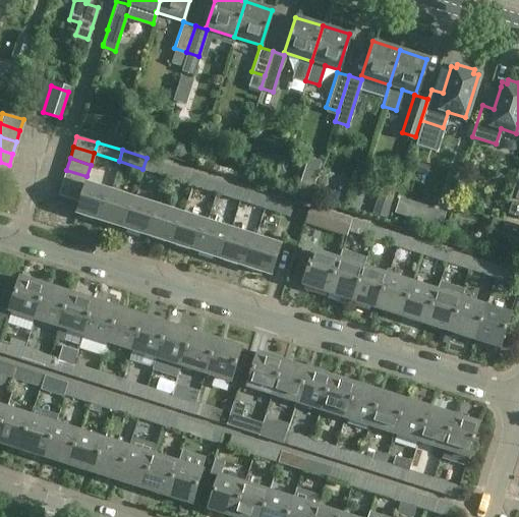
[(147,158),(142,169),(166,176),(170,165),(147,158)]
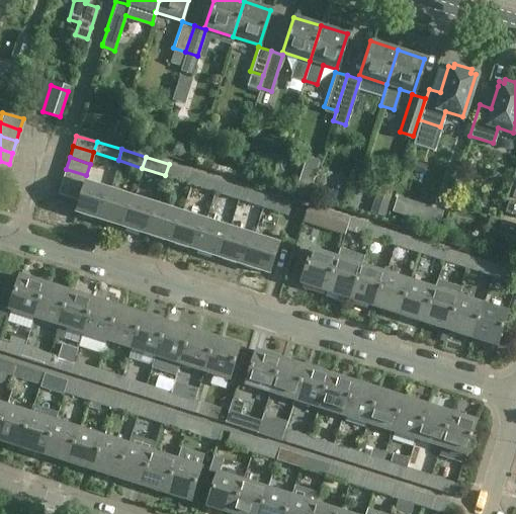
[(0,174),(5,176),(9,164),(0,161),(0,174)]
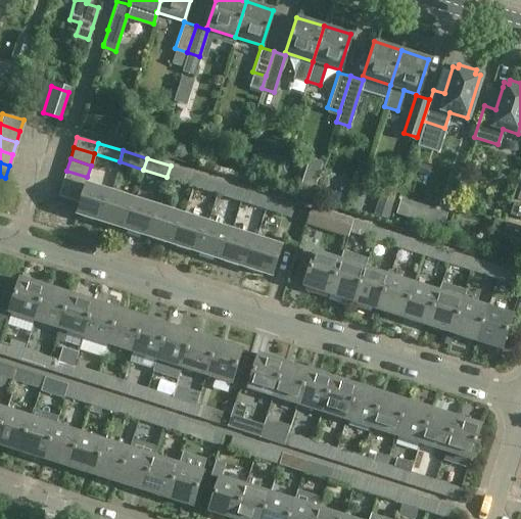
[(171,166),(167,177),(191,185),(195,173),(171,166)]
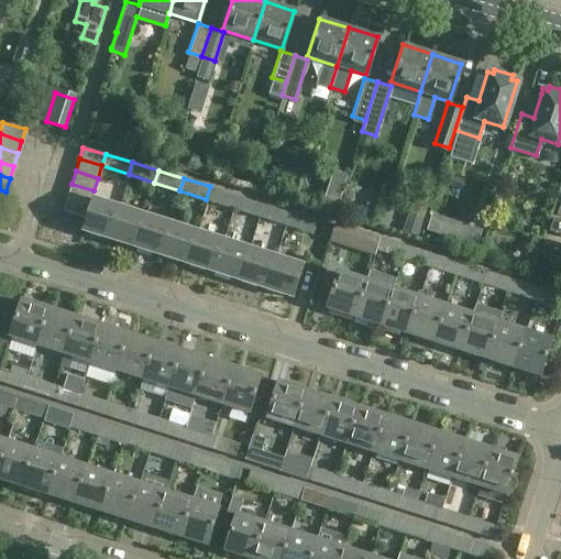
[(94,190),(72,184),(68,196),(90,203),(92,197),(94,190)]
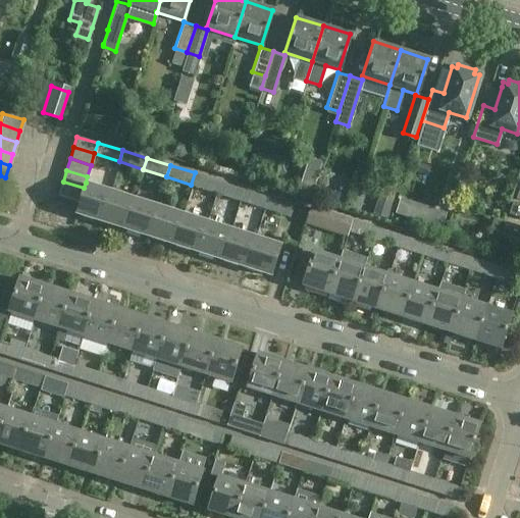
[(218,180),(195,172),(191,185),(215,192),(218,180)]
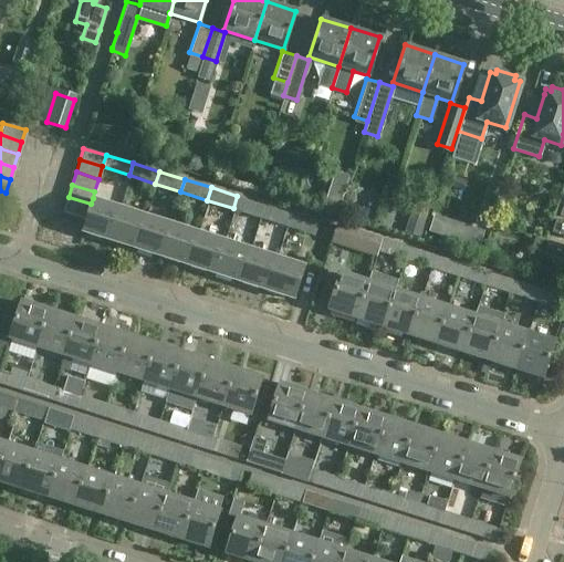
[(237,196),(233,208),(260,217),(263,204),(237,196)]
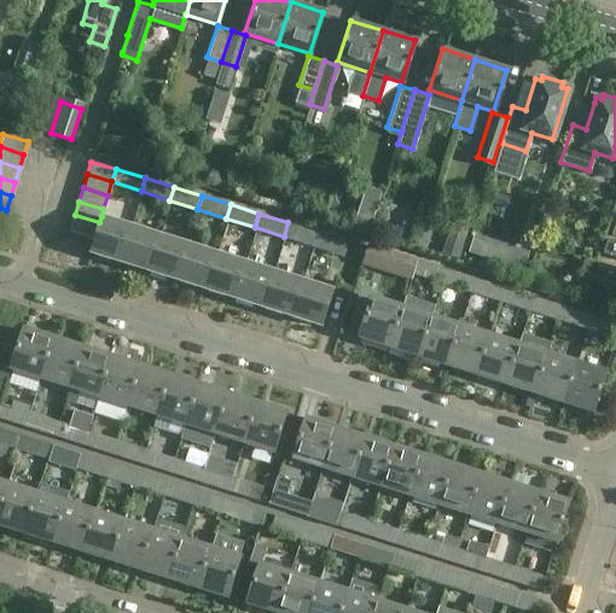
[(470,219),(453,214),(441,250),(459,255),(470,219)]
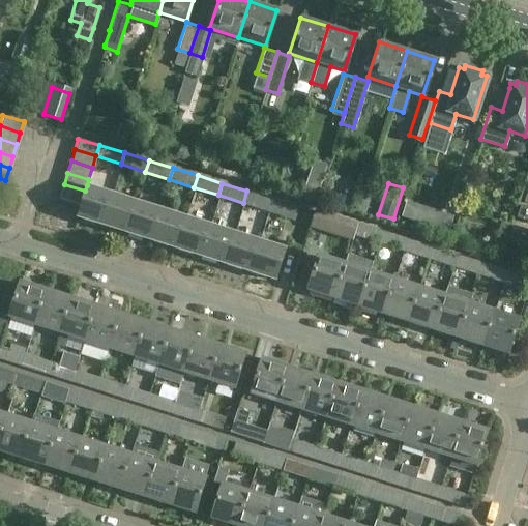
[(81,202),(81,203),(85,191),(64,184),(60,197),(81,202)]
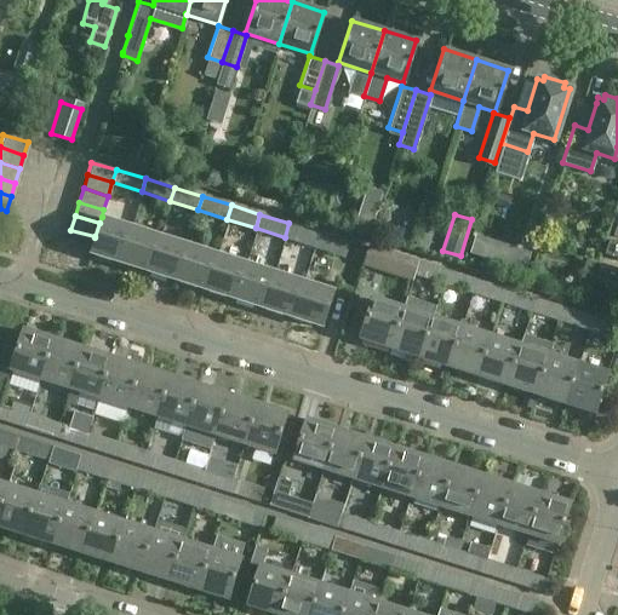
[(90,253),(119,262),(130,226),(102,217),(99,223),(95,237),(90,253)]
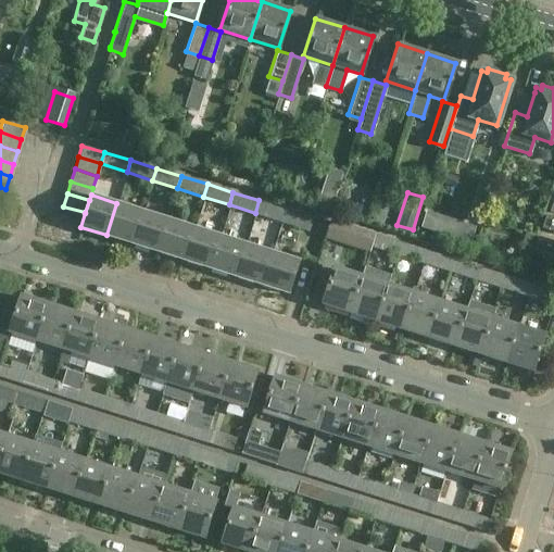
[(259,200),(255,213),(281,221),(286,209),(259,200)]
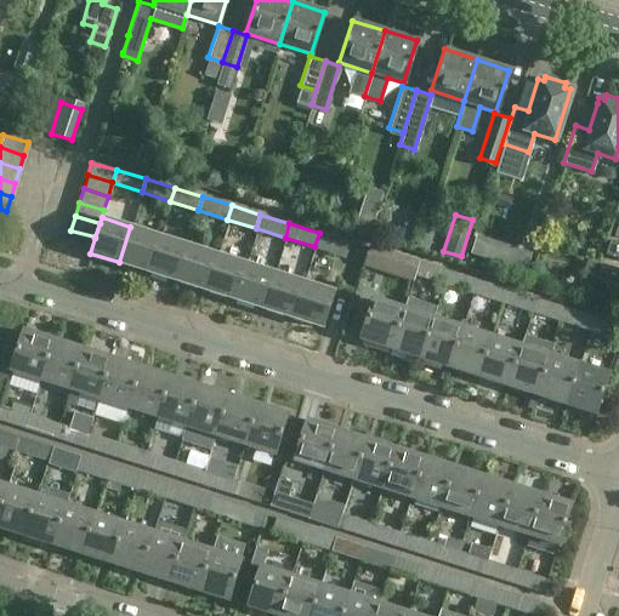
[(119,262),(148,272),(159,235),(130,227),(119,262)]
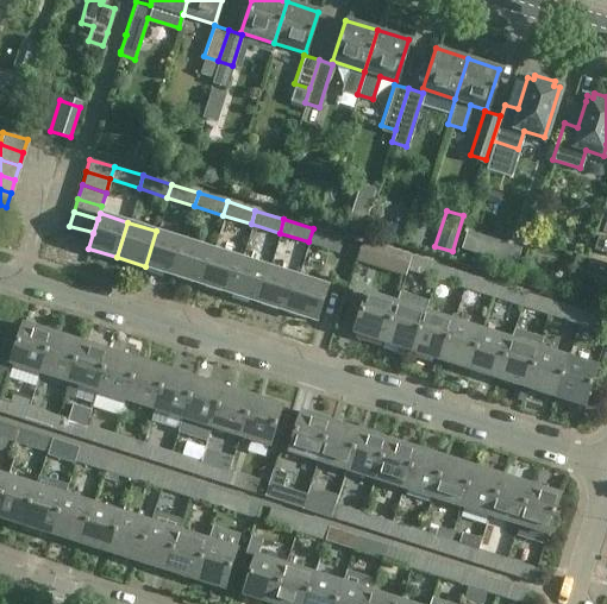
[(342,237),(313,228),(308,241),(337,251),(342,237)]
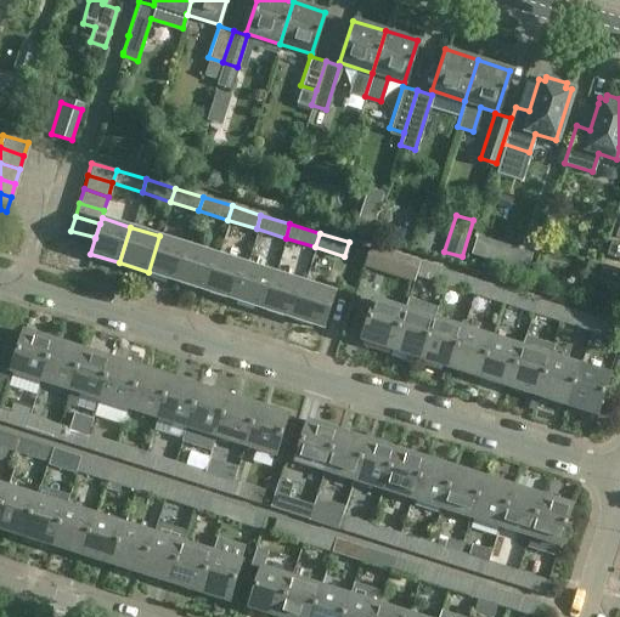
[(483,255),(489,238),(475,233),(469,252),(483,255)]
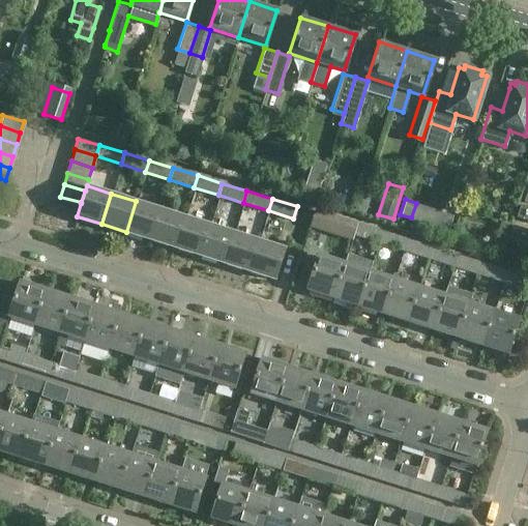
[(126,232),(150,239),(159,209),(136,201),(126,232)]
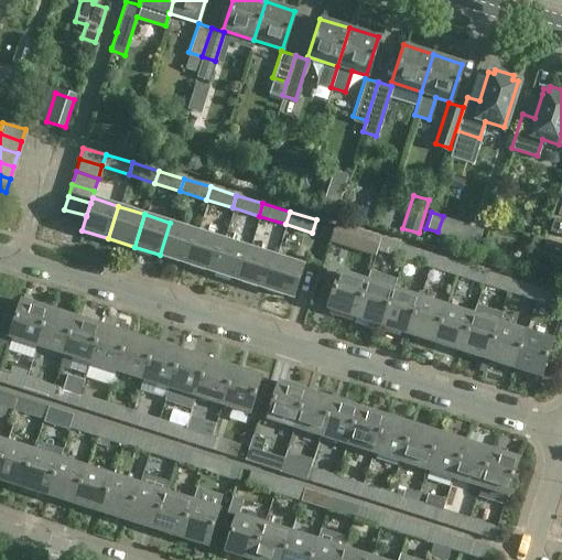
[(561,219),(553,217),(549,230),(561,234),(561,219)]
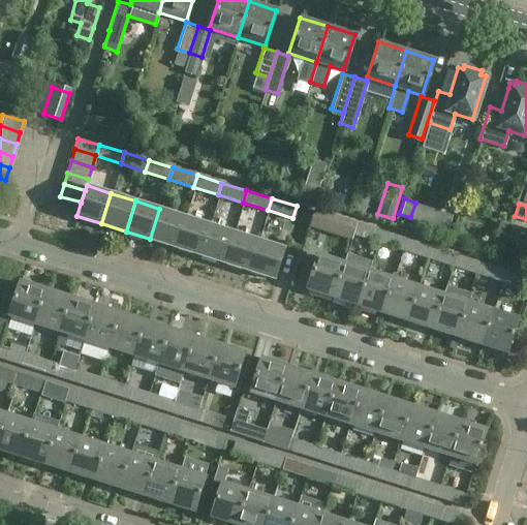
[(327,222),(330,213),(330,212),(312,207),(309,217),(327,222)]
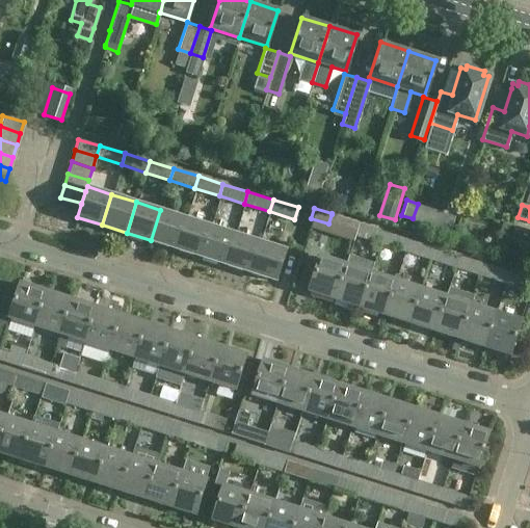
[(151,240),(176,247),(185,217),(160,210),(151,240)]
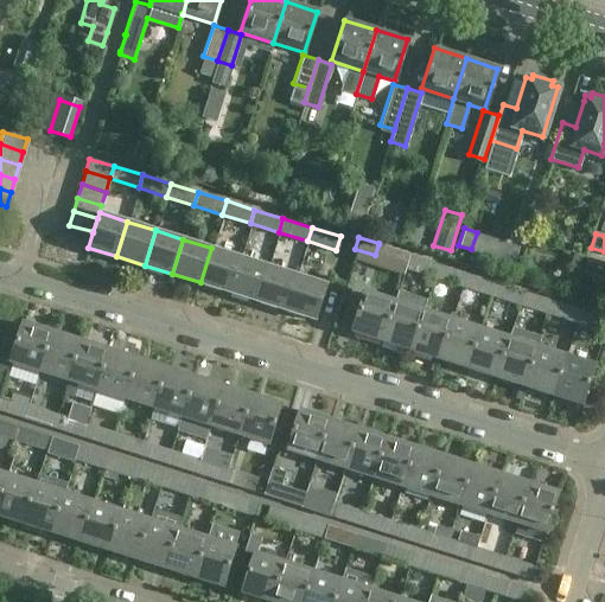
[(502,239),(497,257),(514,262),(518,245),(502,239)]
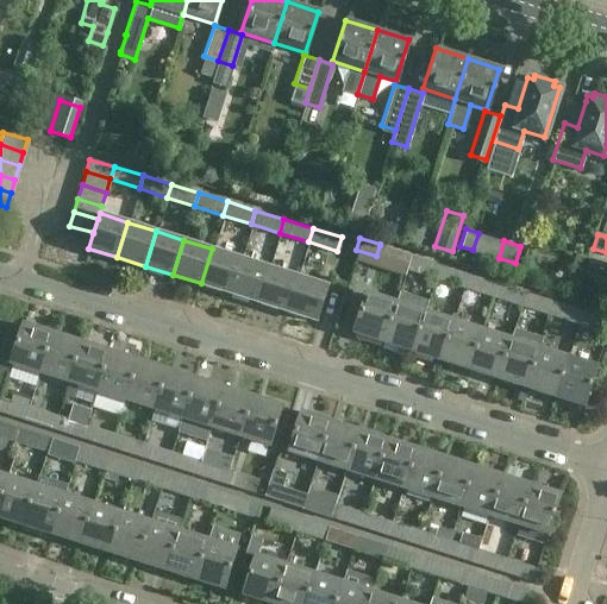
[(380,245),(376,256),(375,259),(405,269),(410,255),(380,245)]
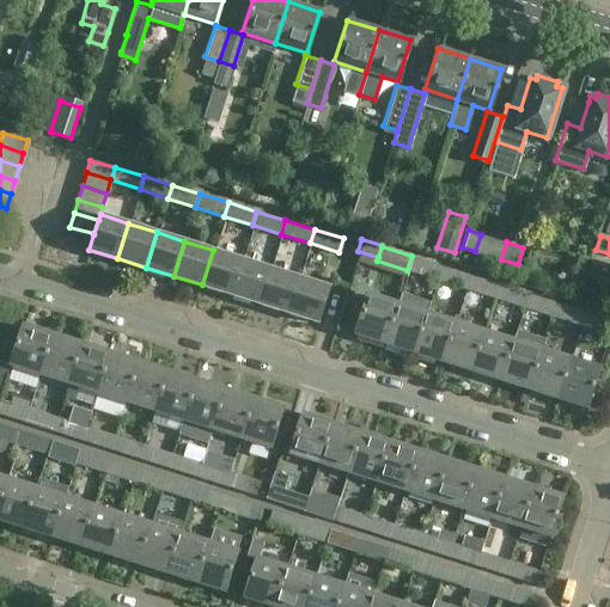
[(242,259),(213,250),(202,284),(230,294),(241,259),(242,259)]
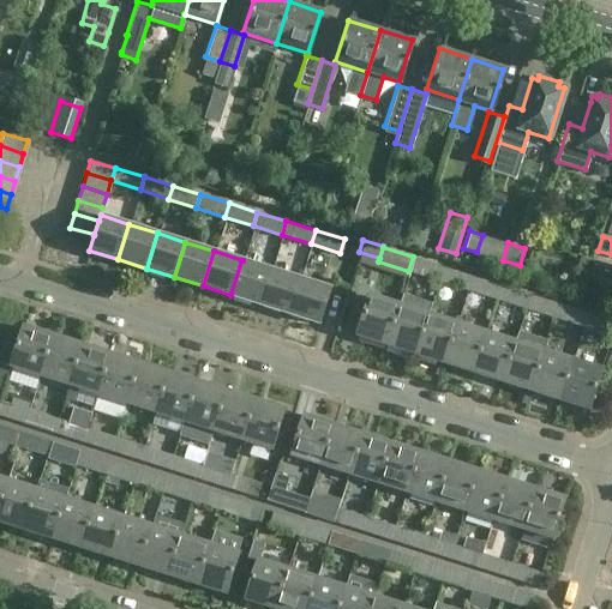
[(583,269),(588,257),(576,253),(573,265),(583,269)]
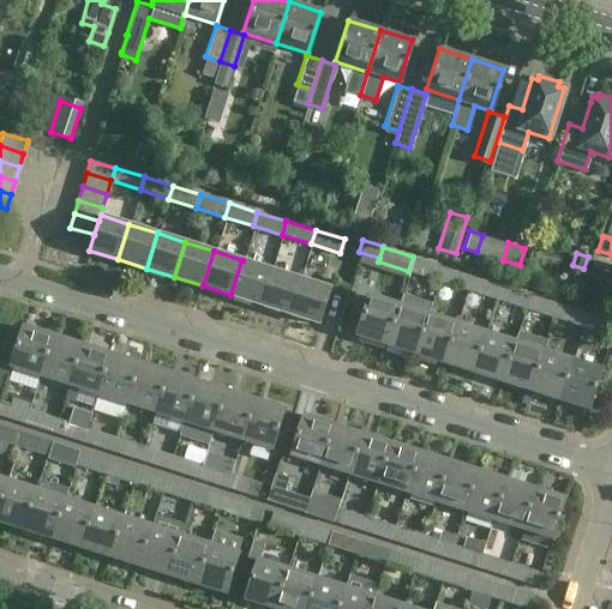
[(413,257),(408,271),(437,279),(442,266),(413,257)]
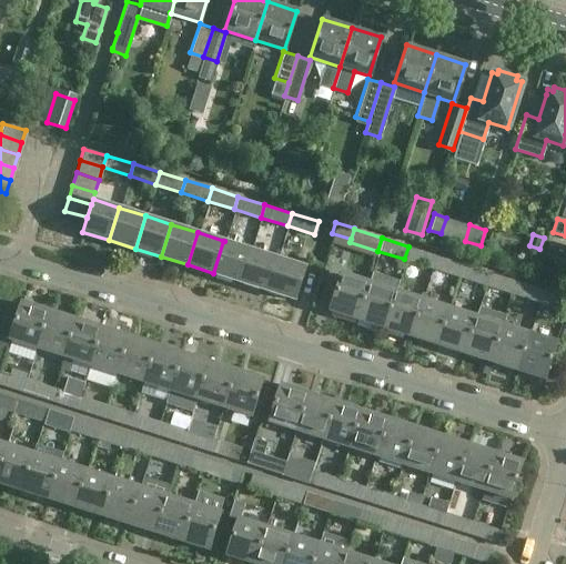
[(565,245),(549,240),(546,253),(565,260),(565,245)]
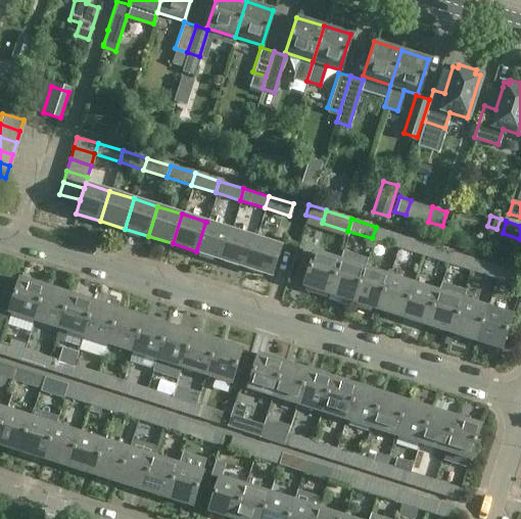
[(196,251),(221,260),(231,229),(205,222),(196,251)]
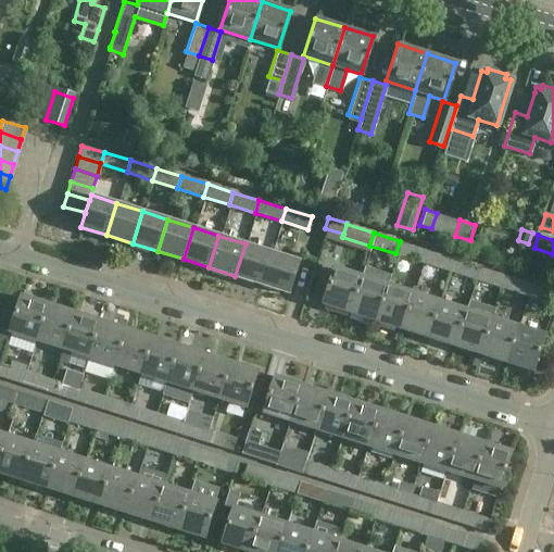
[(426,249),(400,241),(395,253),(422,262),(426,249)]
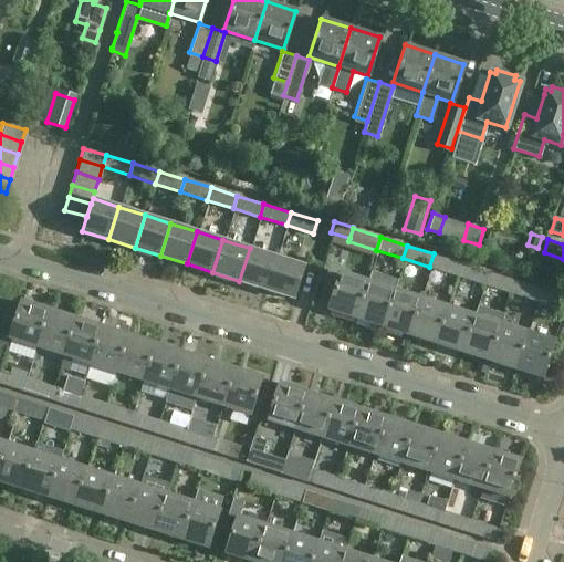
[(267,289),(277,257),(250,248),(239,281),(267,289)]
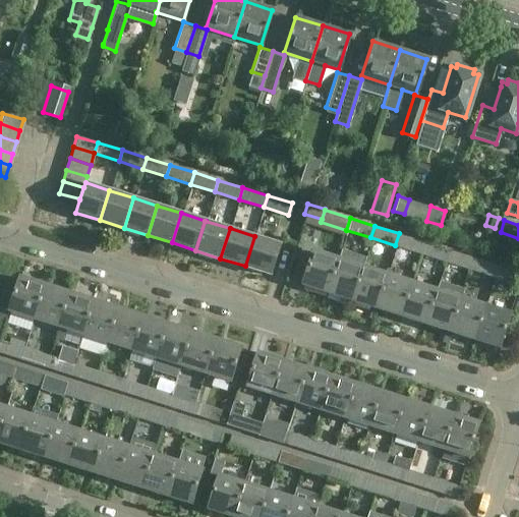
[(423,241),(399,233),(395,245),(420,253),(423,241)]
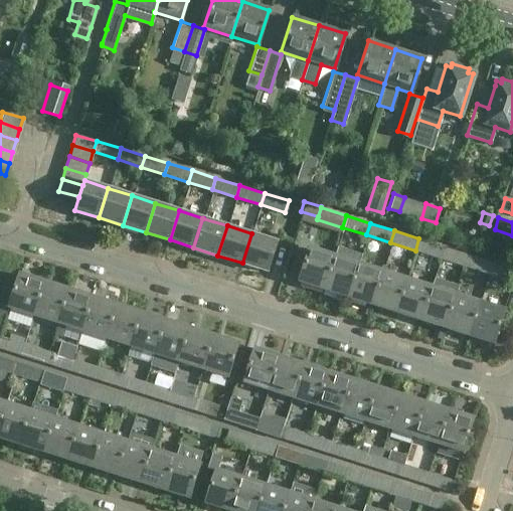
[(275,240),(251,233),(242,263),(266,271),(275,240)]
